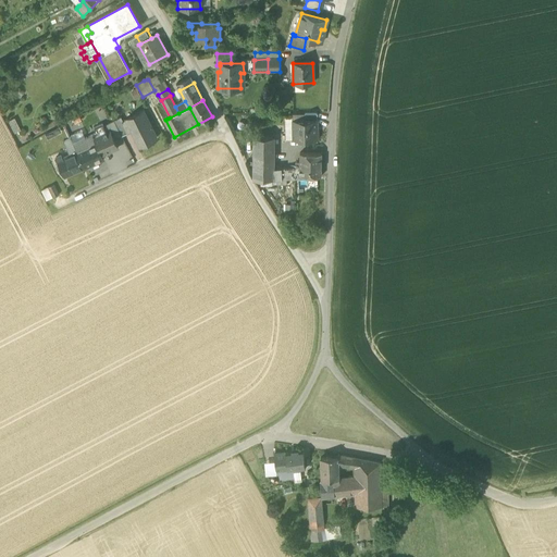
[(145,138),(148,143),(157,138),(143,111),(123,121),(122,121),(128,133),(132,132),(137,143),(145,138)]
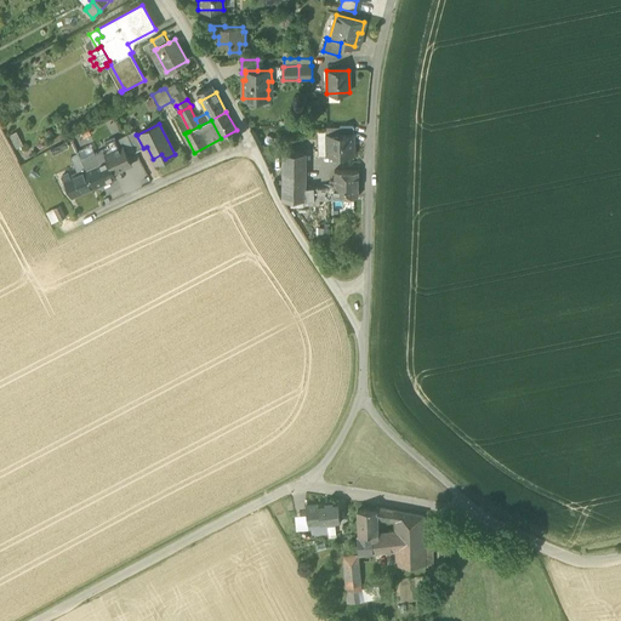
[(135,130),(126,134),(127,135),(136,152),(143,148),(136,135),(137,135),(135,130)]
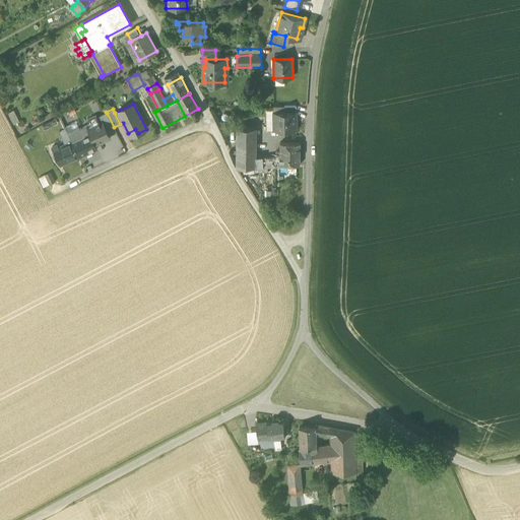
[(8,113),(14,124),(19,121),(13,110),(8,113)]
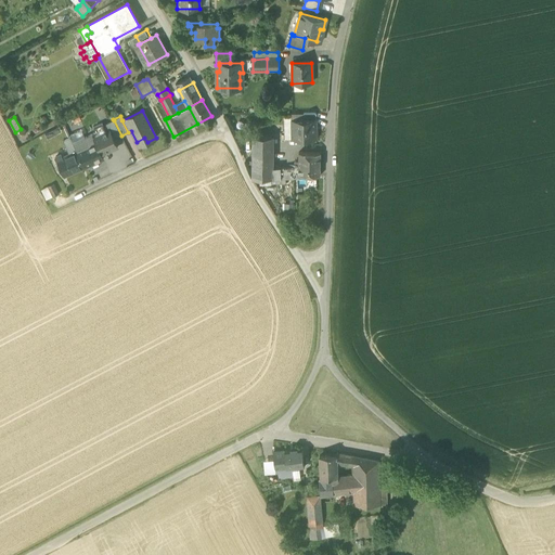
[(110,130),(114,139),(121,136),(114,120),(103,126),(106,131),(110,130)]
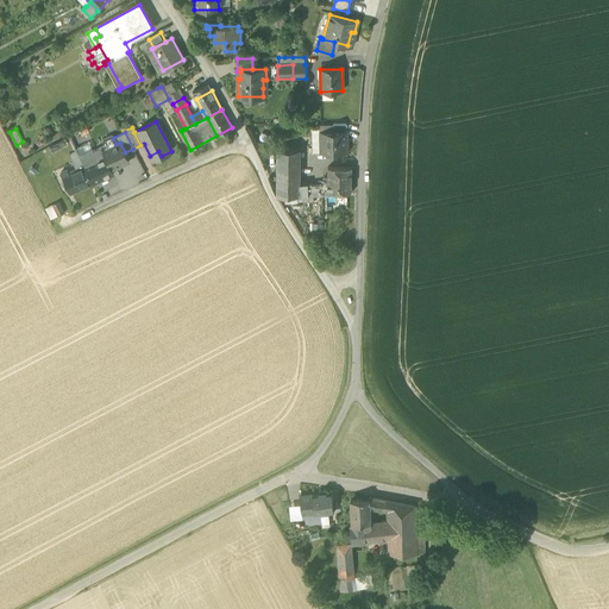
[(321,132),(321,154),(347,152),(347,132),(334,132),(321,132)]
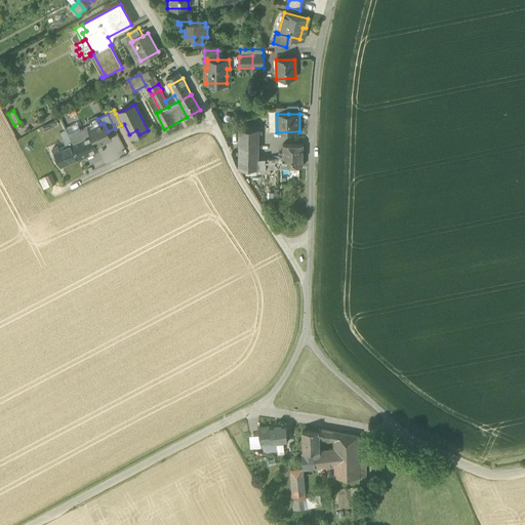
[(91,125),(80,130),(69,135),(72,144),(91,134),(92,135),(97,133),(99,139),(105,136),(108,142),(111,139),(108,131),(104,123),(101,124),(97,119),(96,117),(89,120),(91,125)]
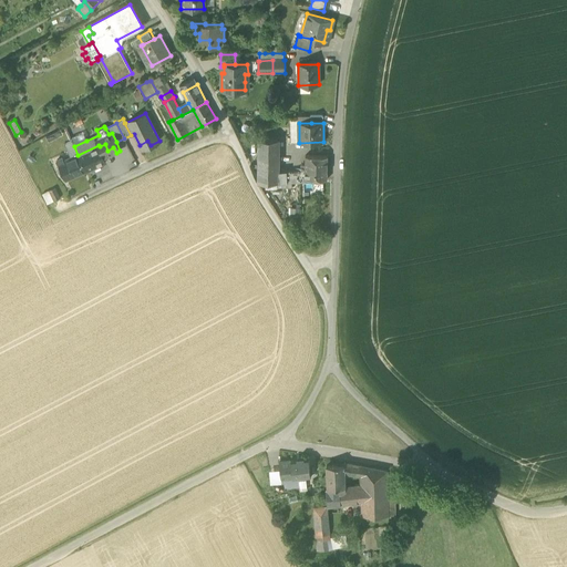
[(72,141),(74,146),(86,141),(83,132),(71,138),(72,141)]
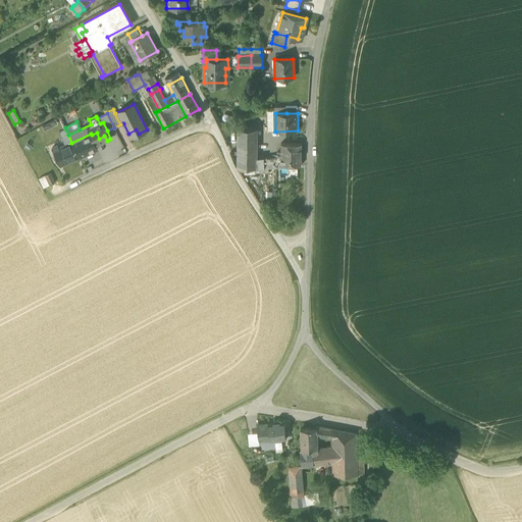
[(271,173),(271,167),(282,167),(282,165),(281,165),(281,157),(257,159),(258,129),(238,128),(238,169),(257,168),(257,173),(271,173)]
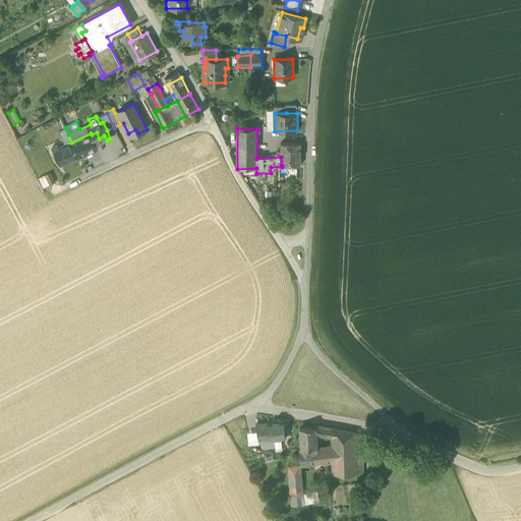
[(59,132),(63,139),(64,138),(64,136),(68,134),(66,129),(59,132)]
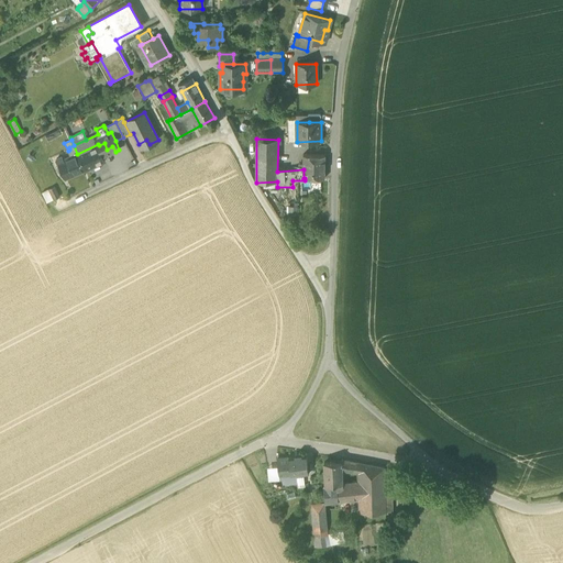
[(99,145),(103,157),(116,152),(112,146),(107,150),(105,143),(99,145)]
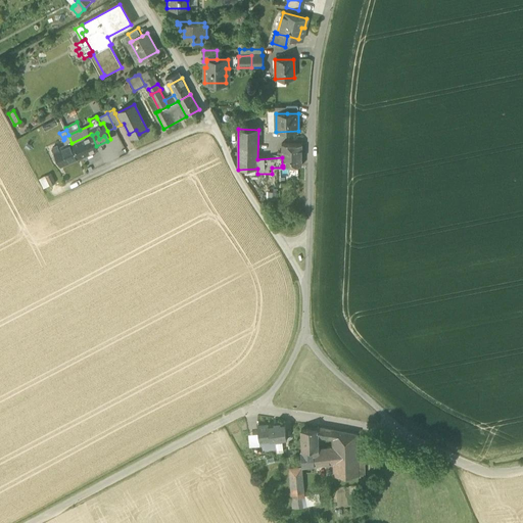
[(79,157),(98,149),(96,146),(92,135),(91,134),(72,143),(79,157)]
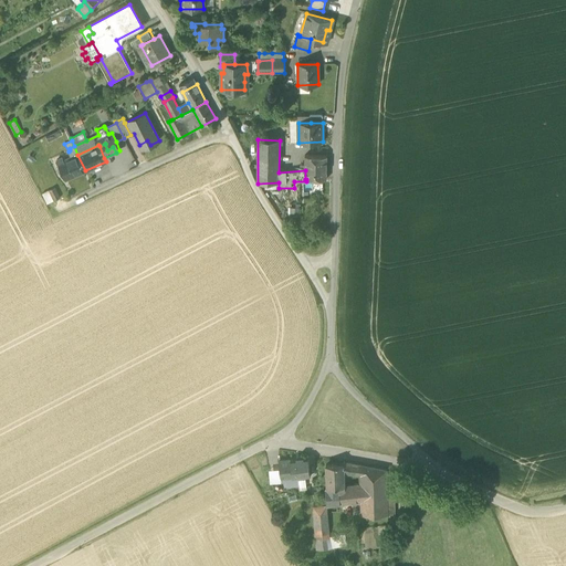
[(74,146),(70,148),(70,150),(69,152),(71,157),(77,155),(74,146)]
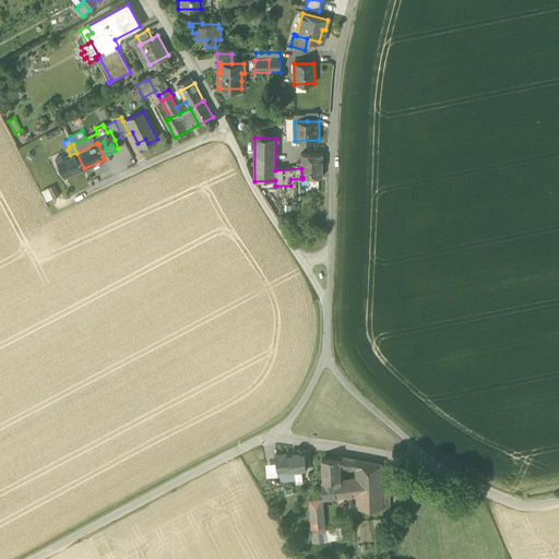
[(64,177),(84,168),(76,153),(70,155),(63,158),(61,155),(56,158),(64,177)]
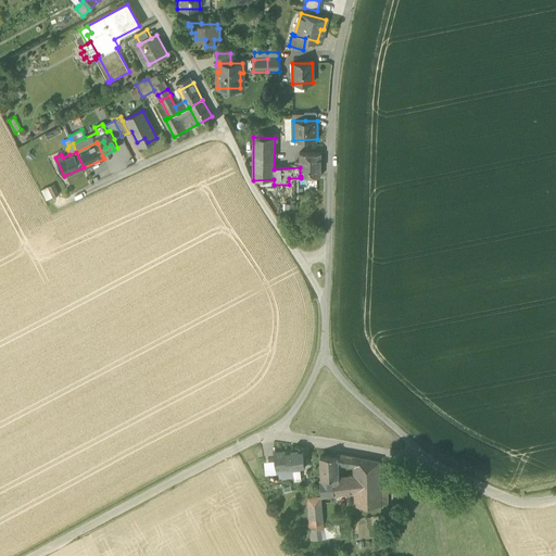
[(301,176),(321,176),(321,153),(300,153),(300,167),(300,176),(301,176)]
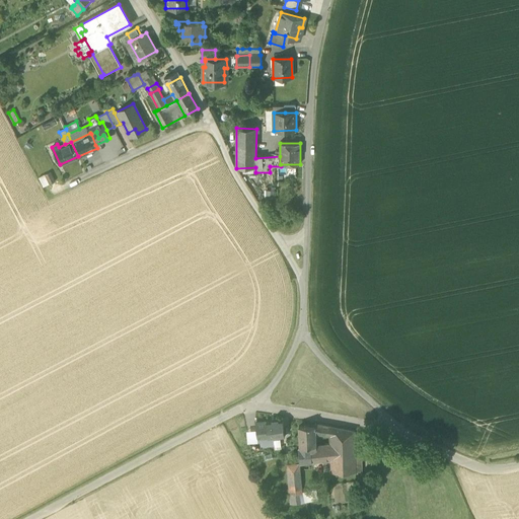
[(45,174),(50,183),(55,180),(51,171),(45,174)]
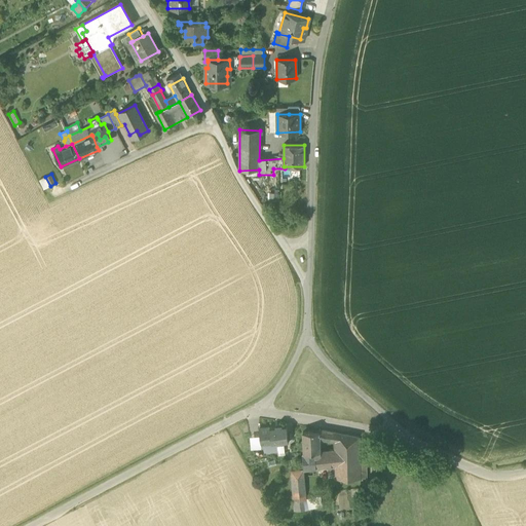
[(44,189),(50,186),(45,177),(39,180),(44,189)]
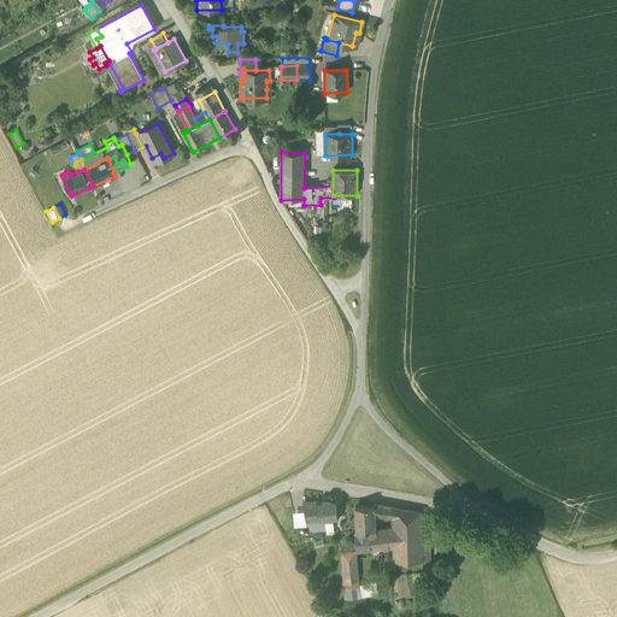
[(336,500),(316,503),(305,504),(305,512),(306,523),(313,523),(318,522),(325,522),(333,521),(338,521),(336,500)]
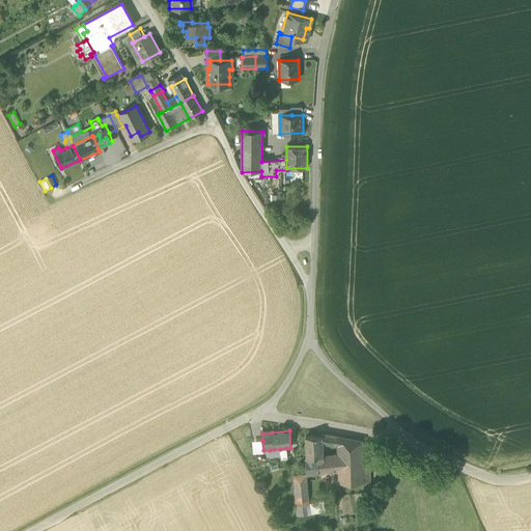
[(338,446),(338,455),(324,456),(318,457),(318,458),(307,459),(307,457),(305,458),(307,473),(307,475),(319,473),(339,471),(339,484),(364,484),(363,460),(363,442),(338,437),(323,434),(323,436),(323,444),(338,446)]
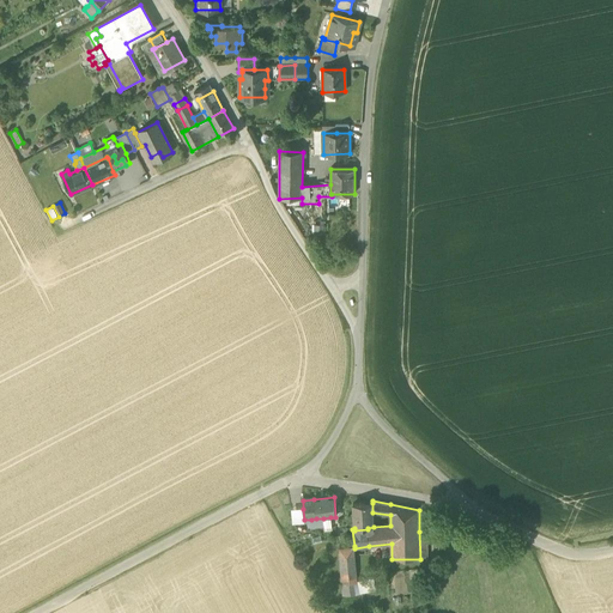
[(354,528),(354,530),(368,529),(368,528),(374,527),(372,513),(372,503),(353,504),(354,528)]
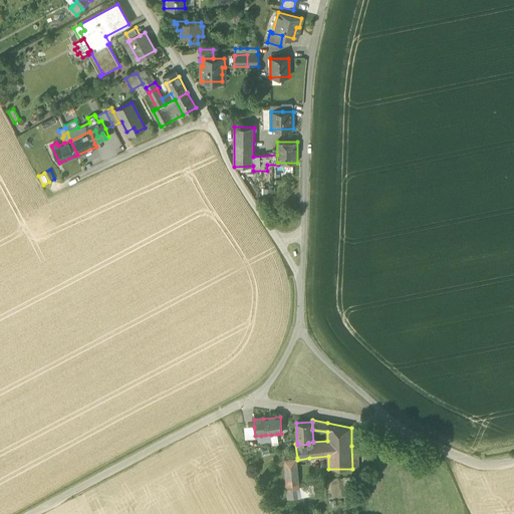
[(255,436),(254,427),(244,428),(245,440),(256,439),(255,436)]
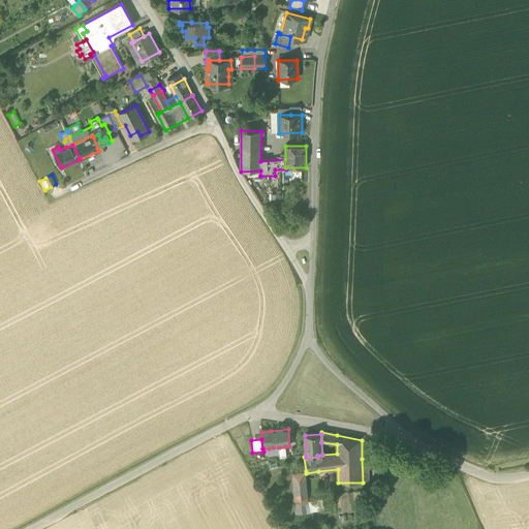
[(269,448),(269,456),(279,455),(279,447),(273,447),(269,448)]
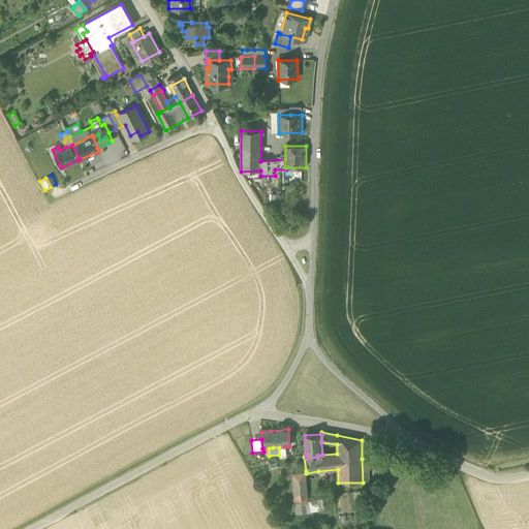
[(306,471),(293,473),(297,515),(307,512),(305,504),(308,503),(306,473),(306,471)]
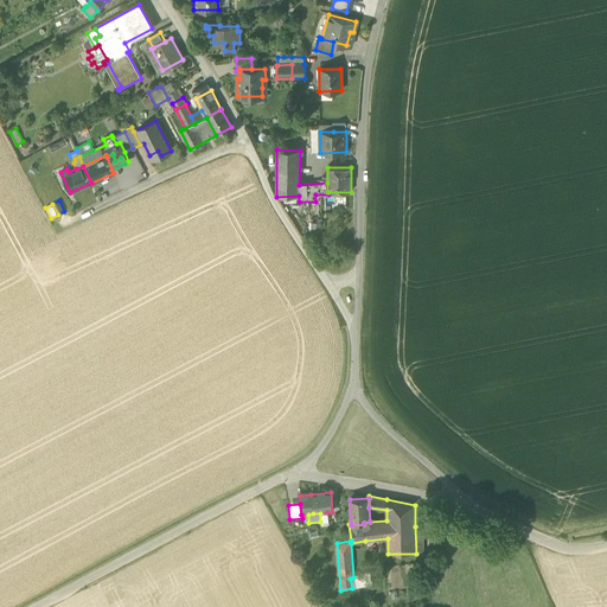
[(350,579),(352,588),(371,583),(370,574),(353,577),(350,579)]
